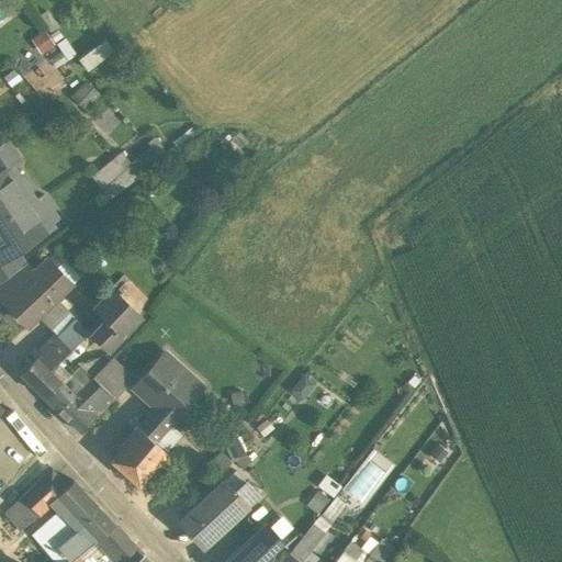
[(96,45),(79,56),(87,67),(103,55),(96,45)]
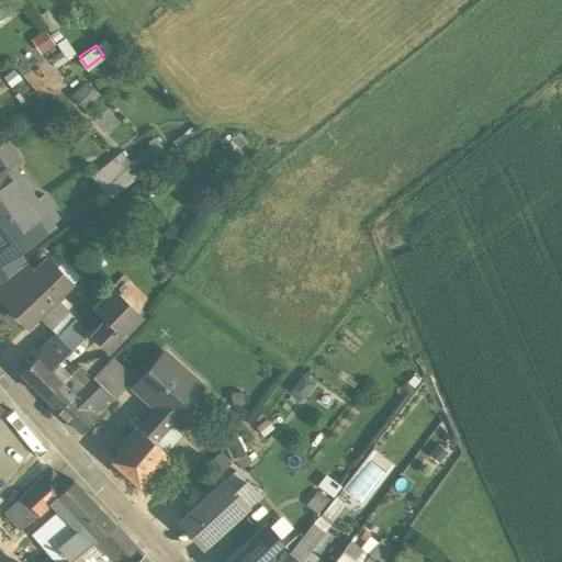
[(6,141),(0,145),(0,176),(21,163),(6,141)]
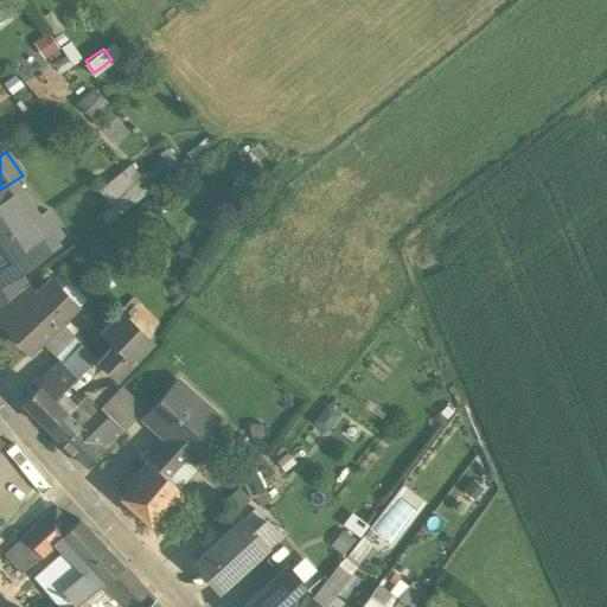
[(140,159),(101,190),(120,213),(159,181),(140,159)]
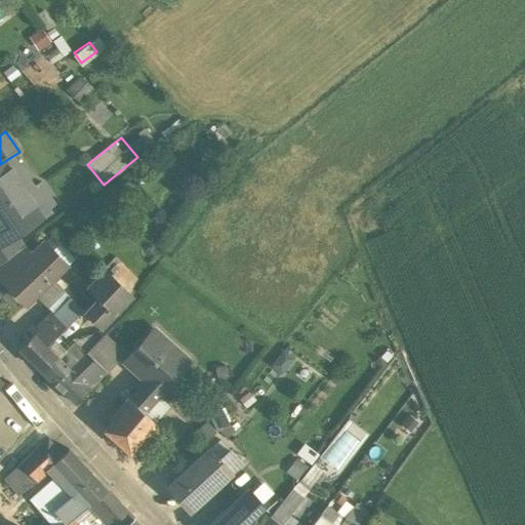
[(0,167),(0,244),(14,235),(42,216),(29,197),(22,201),(14,189),(0,167)]
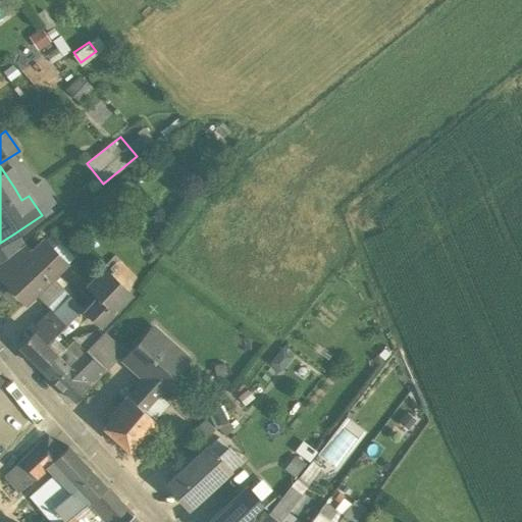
[(20,184),(14,188),(21,200),(29,196),(20,184)]
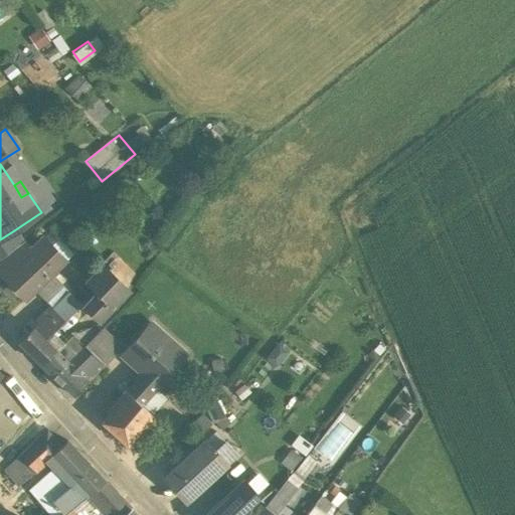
[(14,230),(0,239),(0,260),(22,243),(23,242),(14,230)]
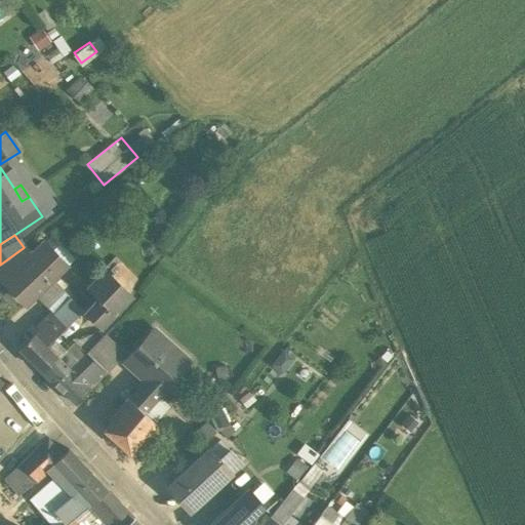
[(0,265),(0,276),(5,282),(32,257),(23,248),(0,265)]
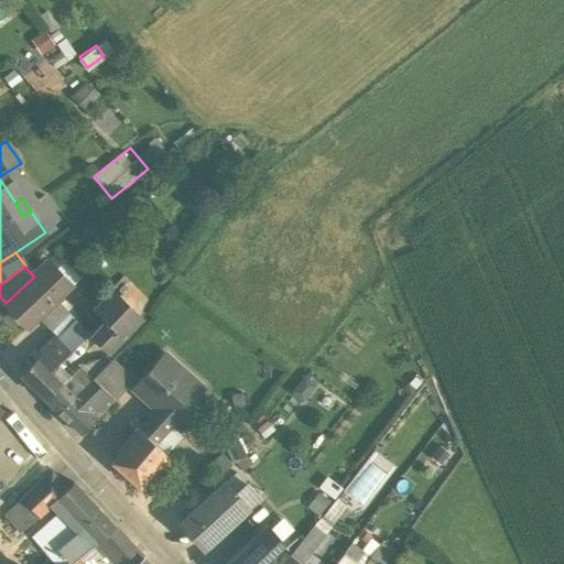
[(6,303),(4,304),(28,328),(38,320),(56,301),(72,286),(54,269),(45,278),(34,277),(6,303)]
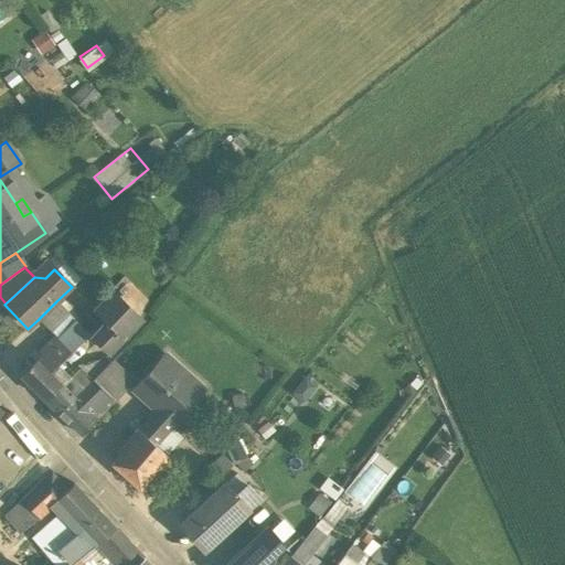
[(148,301),(128,281),(118,291),(121,295),(118,297),(138,317),(148,301)]
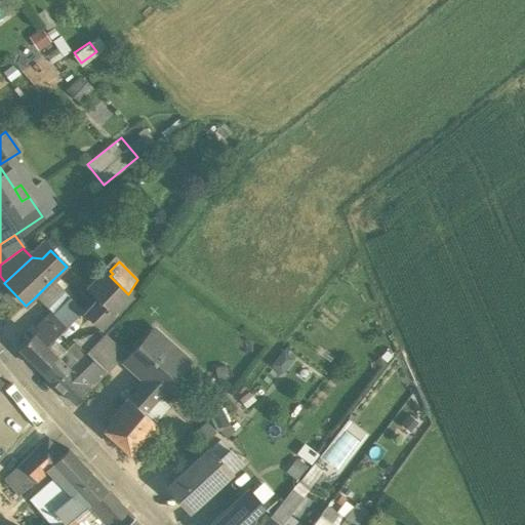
[(110,276),(103,269),(86,286),(97,296),(84,311),(103,329),(132,297),(128,294),(110,276)]
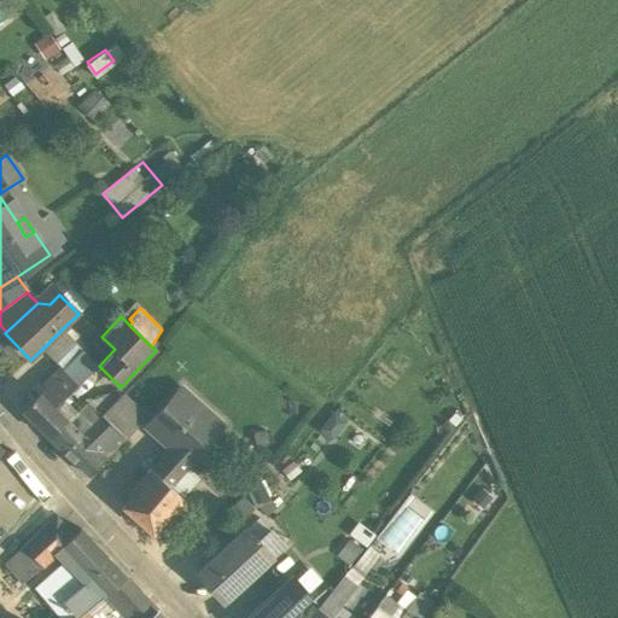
[(62,330),(41,350),(63,371),(71,363),(82,351),(62,330)]
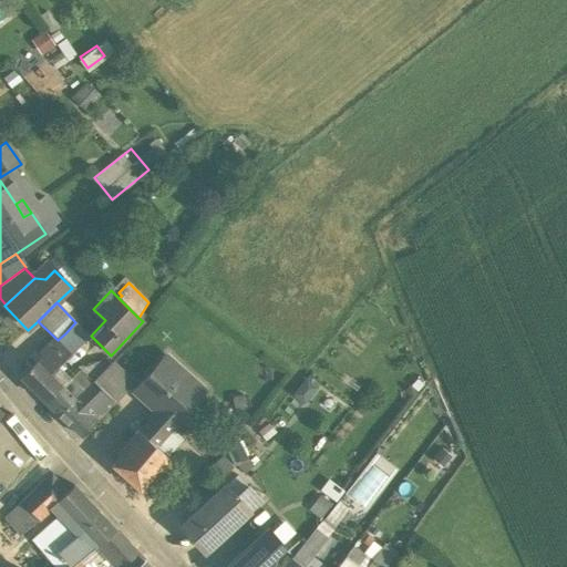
[(92,307),(80,319),(84,323),(80,327),(89,337),(91,336),(105,320),(93,309),(92,307)]
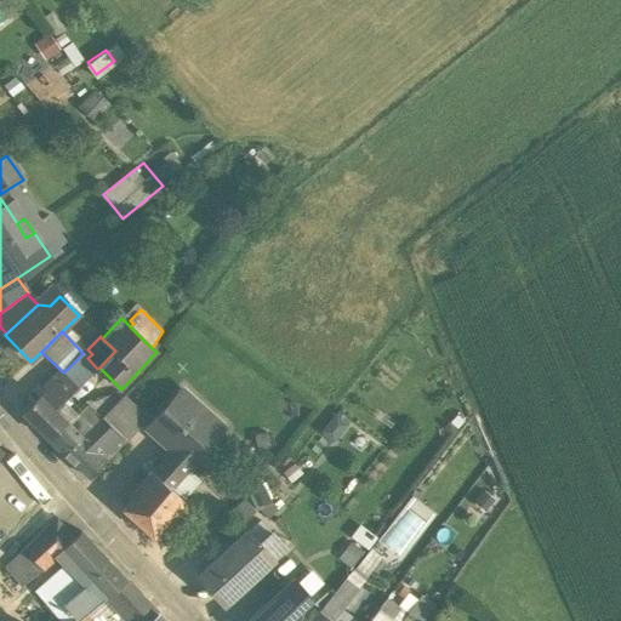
[(87,358),(83,353),(72,365),(86,381),(98,370),(97,369),(87,358)]
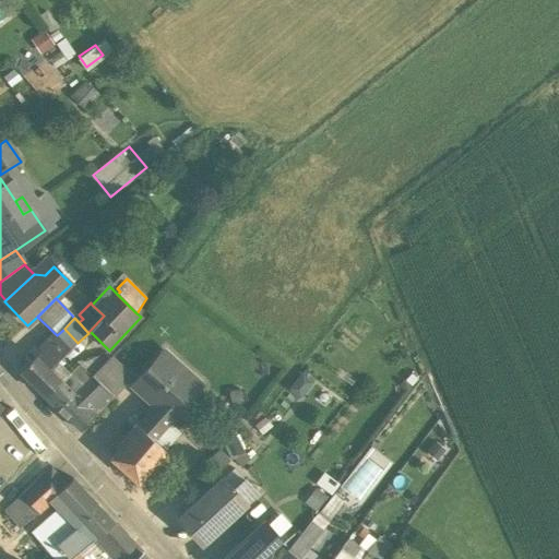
[(78,343),(64,329),(57,335),(70,349),(71,349),(78,343)]
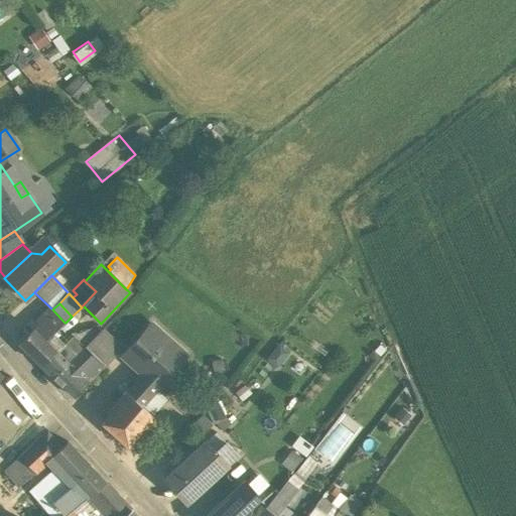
[(32,330),(18,344),(30,356),(45,342),(65,323),(52,309),(40,323),(32,330)]
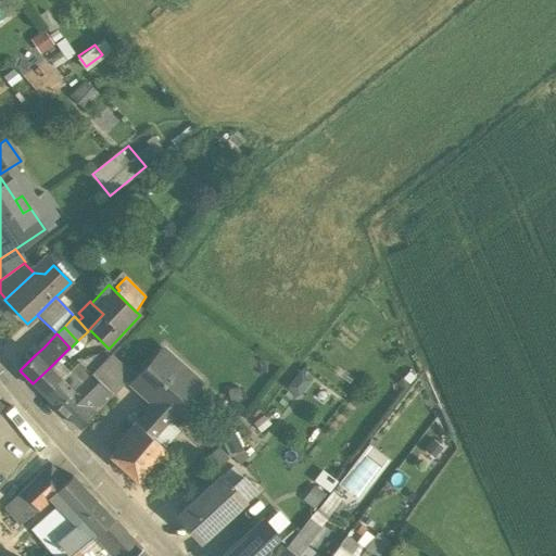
[(38,342),(30,350),(35,355),(43,348),(38,342)]
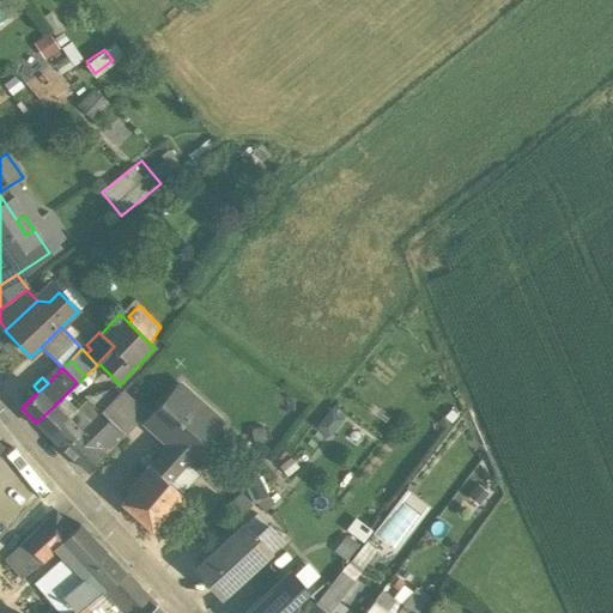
[(101,382),(85,398),(96,410),(93,412),(97,416),(101,412),(115,396),(101,382)]
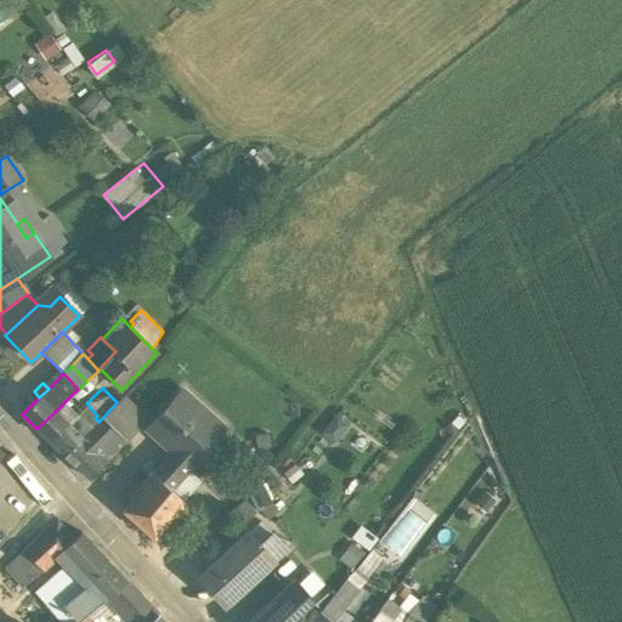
[(180,393),(147,429),(173,452),(153,474),(169,487),(221,429),(180,393)]
